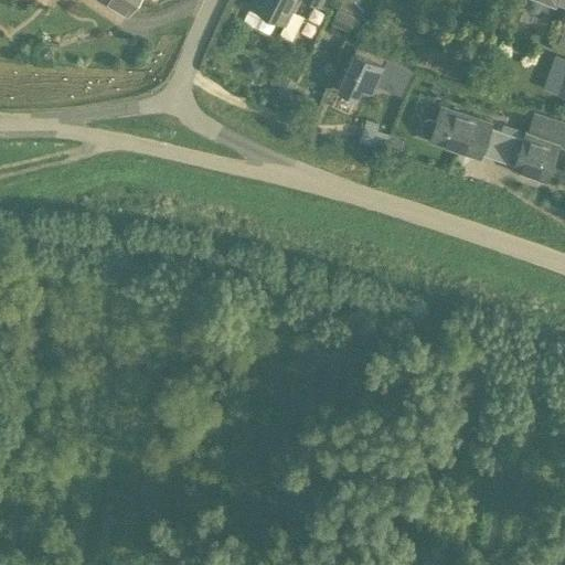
[(104,0),(126,13),(134,0),(104,0)]
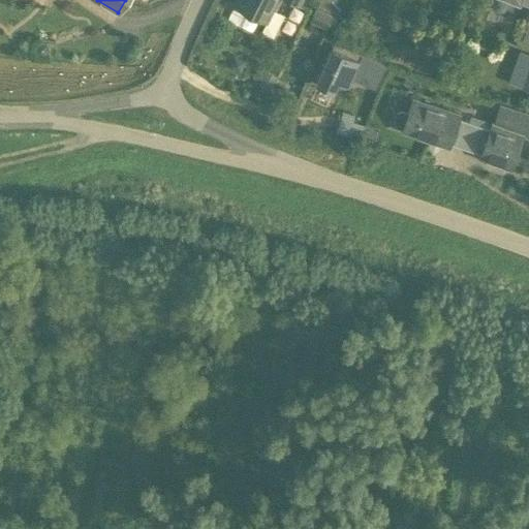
[(235,0),(234,3),(267,21),(268,21),(261,32),(273,38),(284,16),(272,9),(276,0),(286,0),(299,6),(301,0),(235,0)]
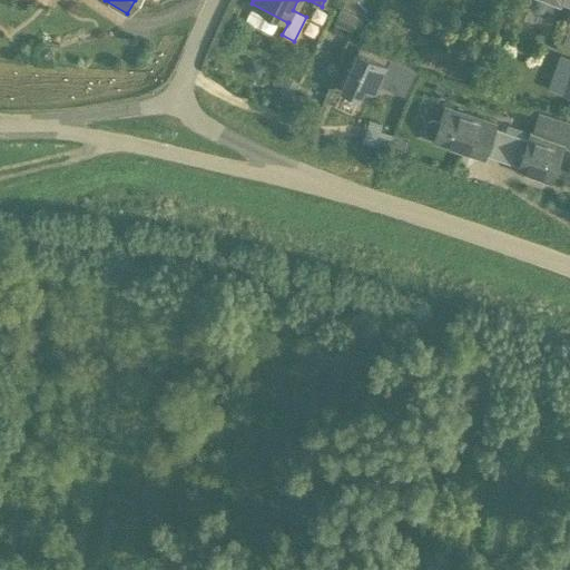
[(334,22),(352,31),(359,17),(341,8),(334,22)]
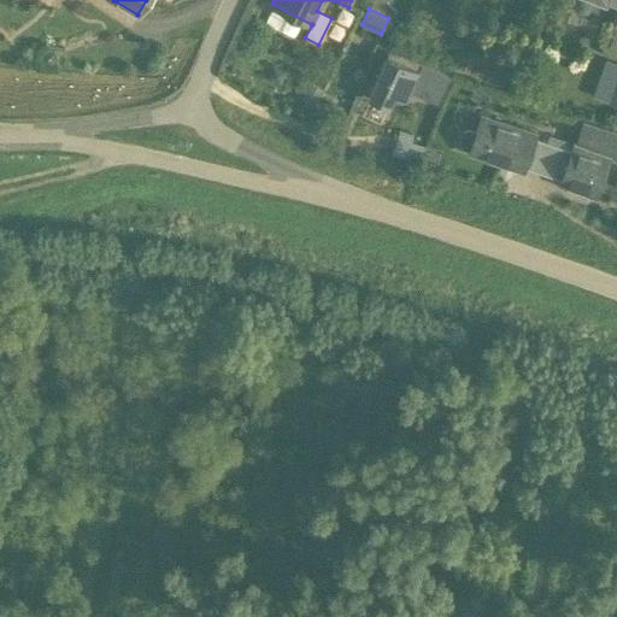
[(389,48),(369,95),(389,105),(394,93),(405,98),(409,90),(438,104),(450,75),(428,65),(389,48)]
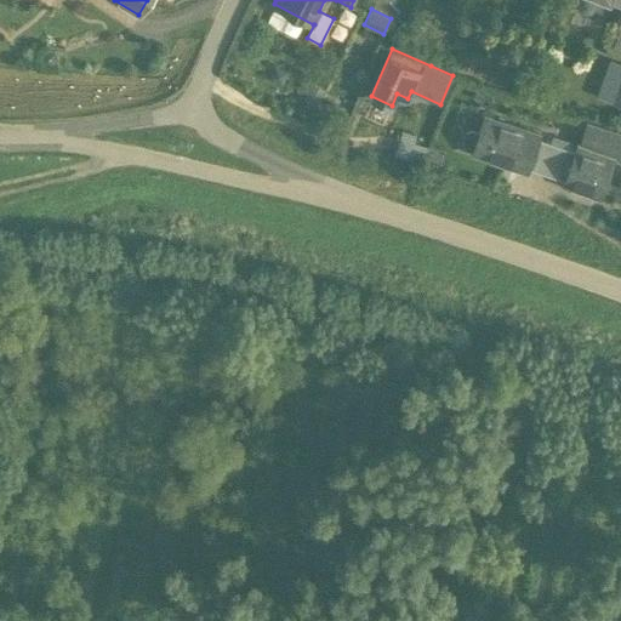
[(620,63),(607,100),(620,104),(620,63)]
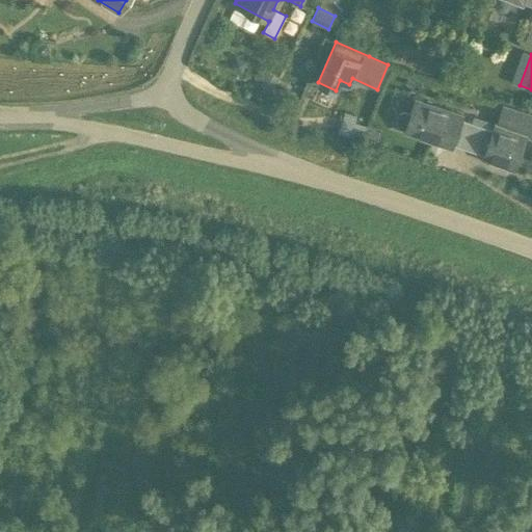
[(460,117),(461,114),(415,99),(409,113),(404,111),(399,113),(396,123),(398,128),(404,129),(403,130),(451,147),(452,143),(483,154),(482,158),(482,159),(496,125),(494,125),(491,129),(460,117)]
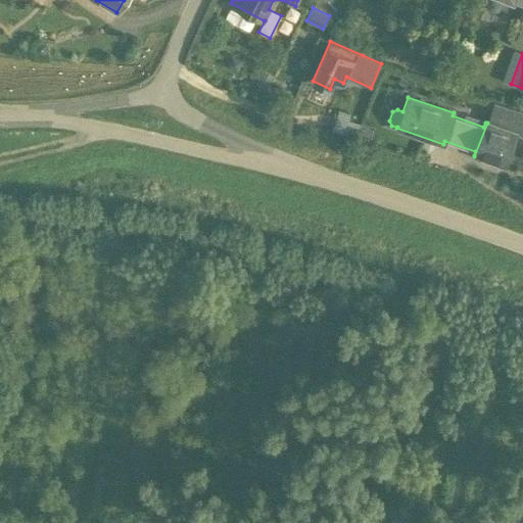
[(487,123),(474,156),(505,167),(518,128),(522,129),(522,112),(493,104),(487,123)]
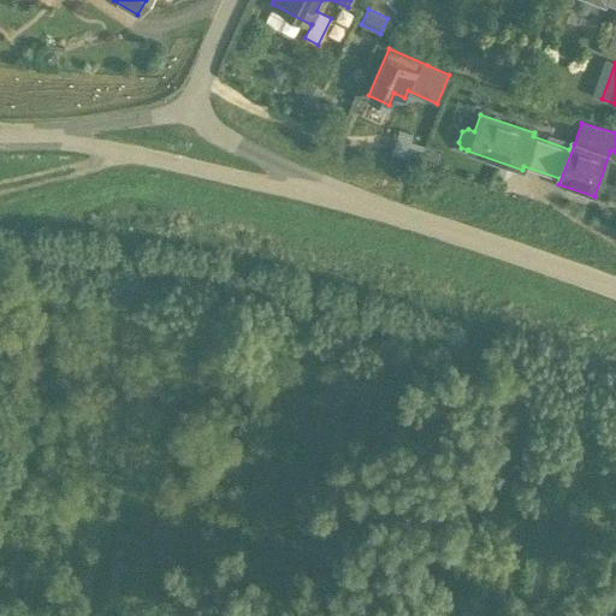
[(408,152),(420,157),(424,146),(413,141),(408,152)]
